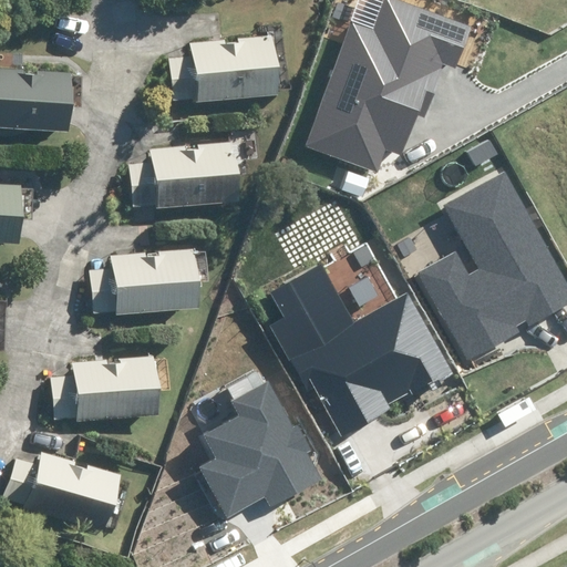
[(309,147),(378,172),(385,151),(402,157),(419,113),(426,116),(444,64),(456,69),(473,24),(404,0),(384,0),(374,29),(353,22),(309,147)]
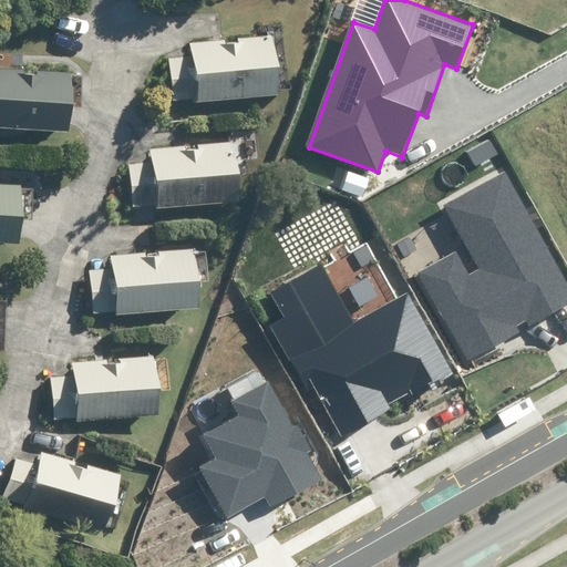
[(188,43),(189,57),(168,59),(172,100),(194,98),(194,103),(276,95),(270,37),(237,40),(237,43),(223,44),(223,41),(188,43)]
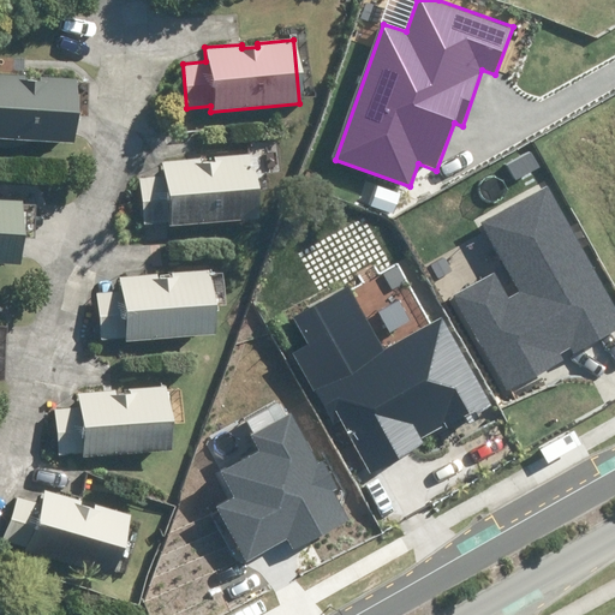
[(0,138),(70,142),(73,81),(39,78),(39,82),(22,81),(23,77),(0,75),(0,138)]
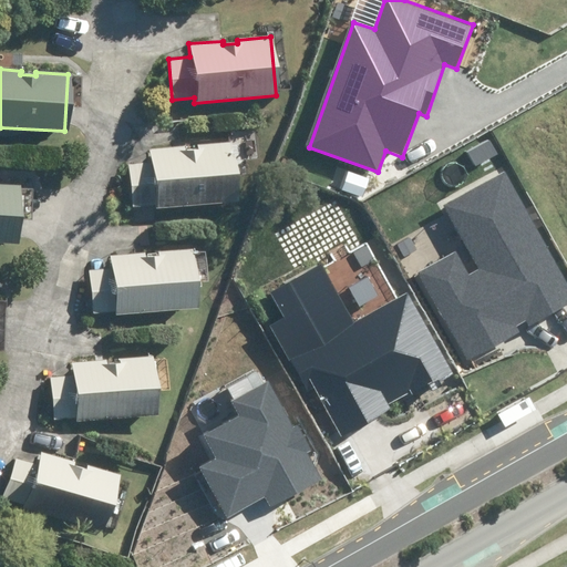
[(151,151),(152,164),(129,166),(132,207),(155,205),(156,209),(236,203),(232,144),(195,146),(196,150),(183,151),(182,147),(151,151)]
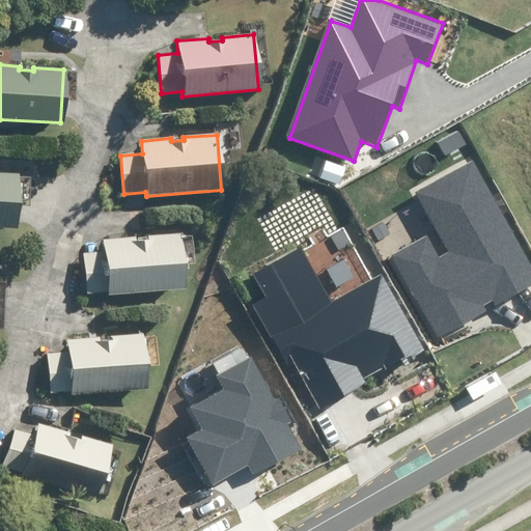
[(391,258),(436,340),(487,312),(482,304),(494,298),(497,303),(530,284),(530,264),(474,160),(417,191),(450,252),(440,258),(428,238),(391,258)]
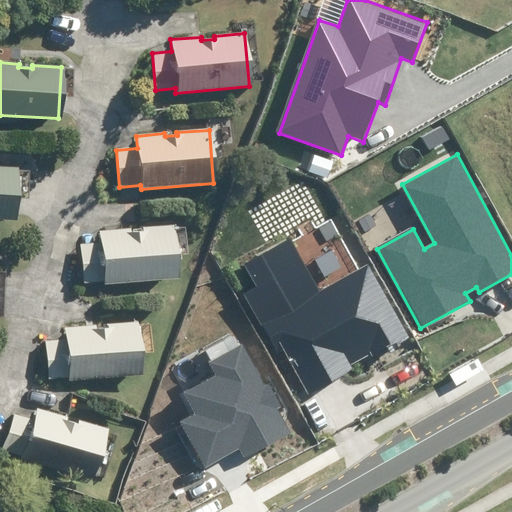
[(0,220),(14,221),(17,168),(0,167),(0,220)]
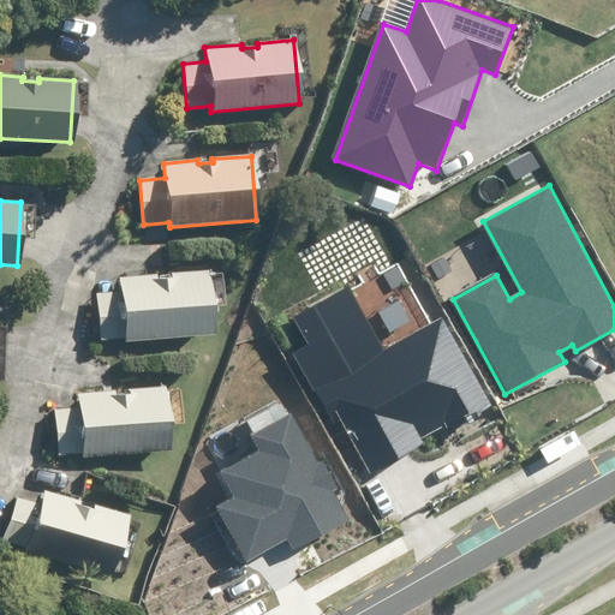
[(120,279),(121,292),(96,294),(100,340),(125,338),(125,342),(213,334),(208,273),(171,275),(171,278),(156,280),(156,276),(120,279)]
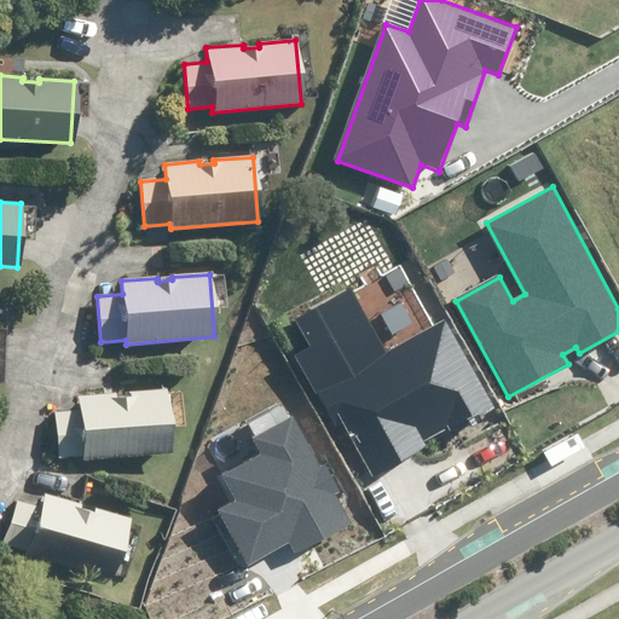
[(345,422),(374,475),(428,446),(422,438),(447,424),(451,432),(495,409),(447,320),(388,352),(353,289),(296,319),(311,347),(296,356),(335,428),(345,422)]
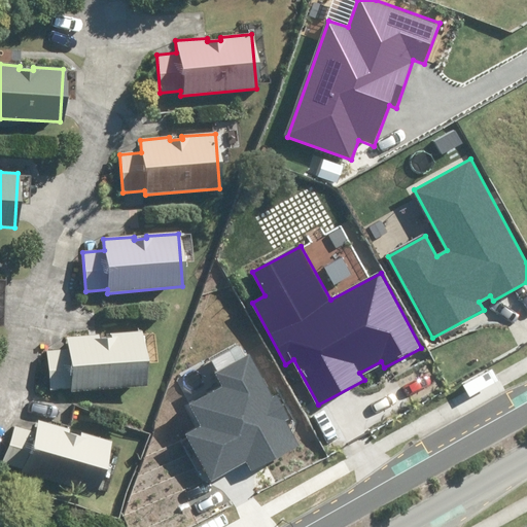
[(142,334),(109,336),(109,338),(97,340),(97,337),(67,338),(68,351),(46,352),(49,389),(71,388),(71,392),(145,386),(142,334)]
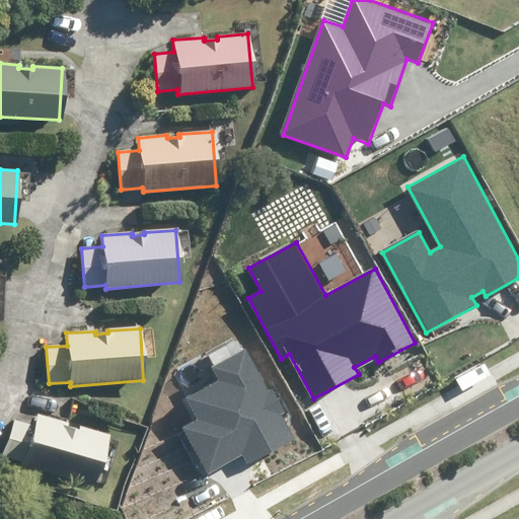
[(182,429),(209,475),(242,456),(248,466),(296,441),(281,415),(285,413),(273,390),(269,392),(245,349),(212,368),(219,381),(187,398),(199,421),(182,429)]
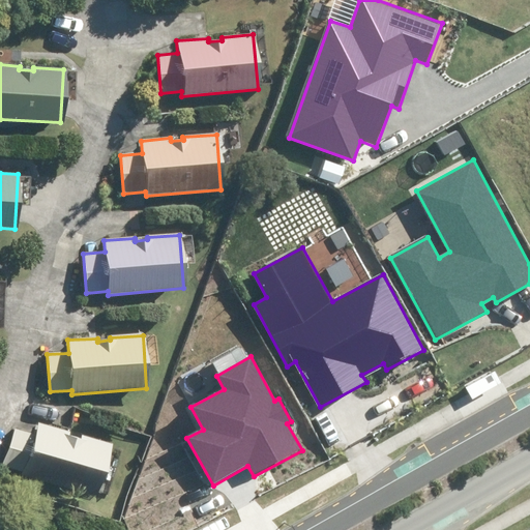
[(493,365),(464,381),(470,392),(499,377),(493,365)]
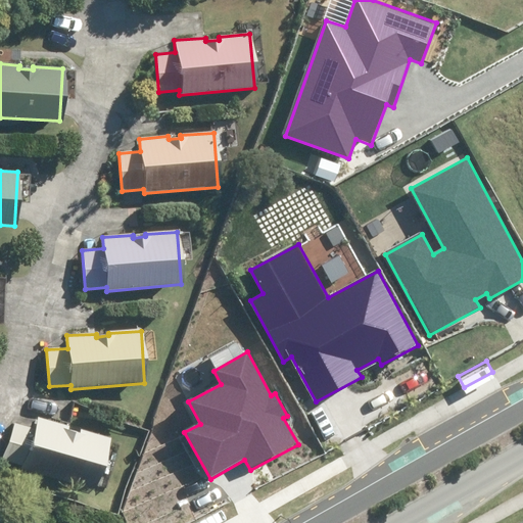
[(26,468),(25,471),(93,490),(108,439),(79,431),(78,434),(67,431),(68,428),(40,420),(37,431),(14,425),(4,461),(26,468)]
